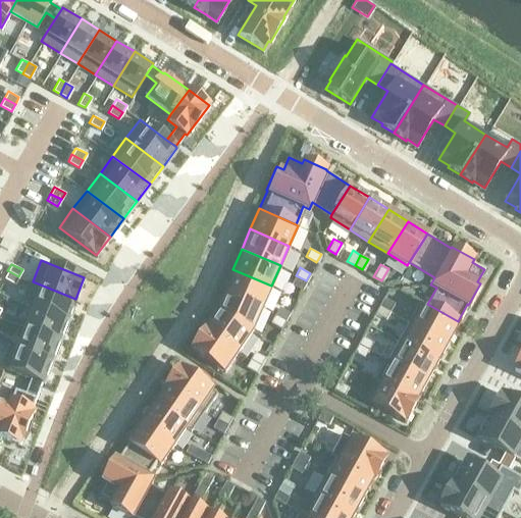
[(262,306),(271,286),(232,269),(223,289),(262,306)]
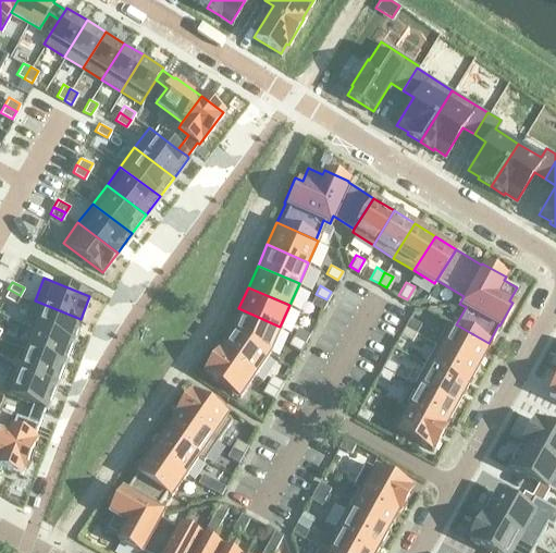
[(8,289),(4,296),(15,303),(20,295),(8,289)]
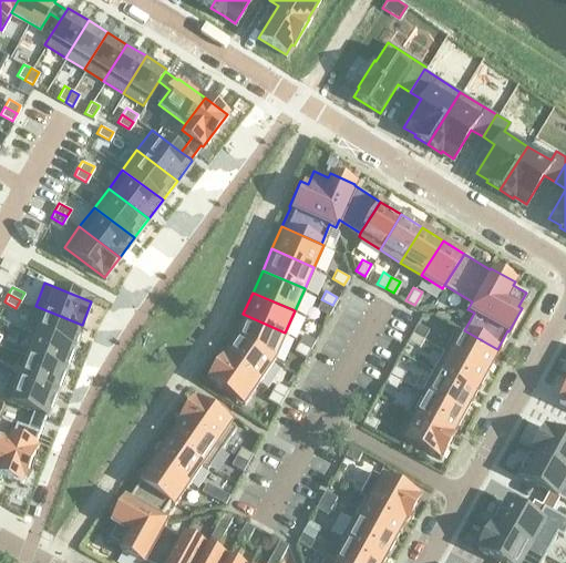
[(332,305),(321,299),(316,307),(328,314),(332,305)]
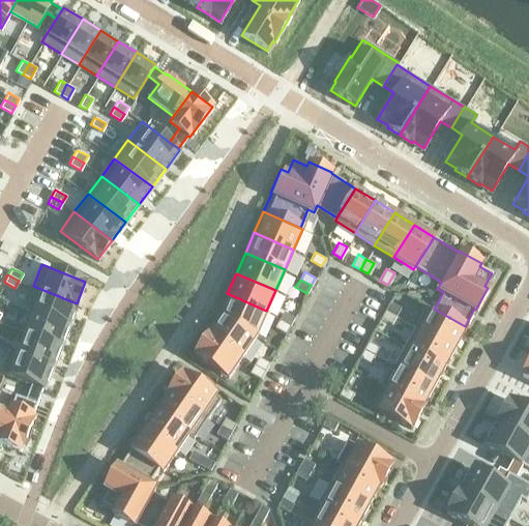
[(33,286),(25,307),(68,324),(77,303),(33,286)]
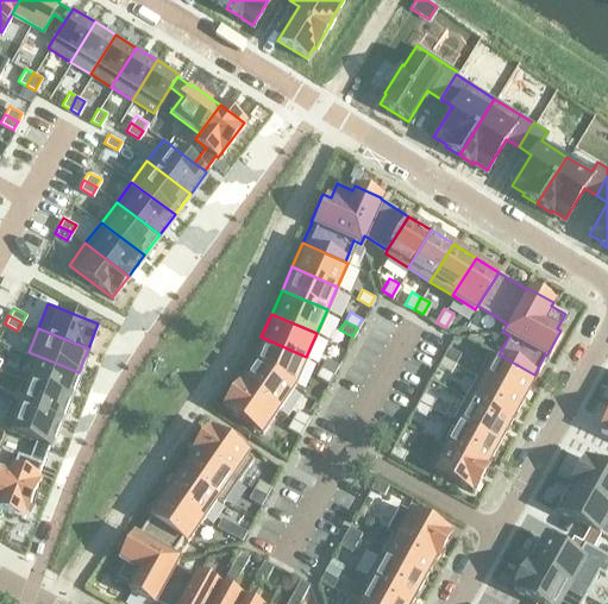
[(294,384),(306,357),(261,337),(250,360),(294,384)]
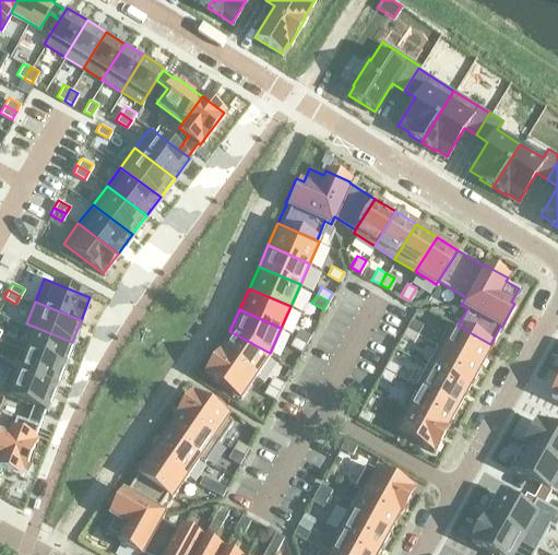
[(411,318),(406,326),(417,332),(422,323),(411,318)]
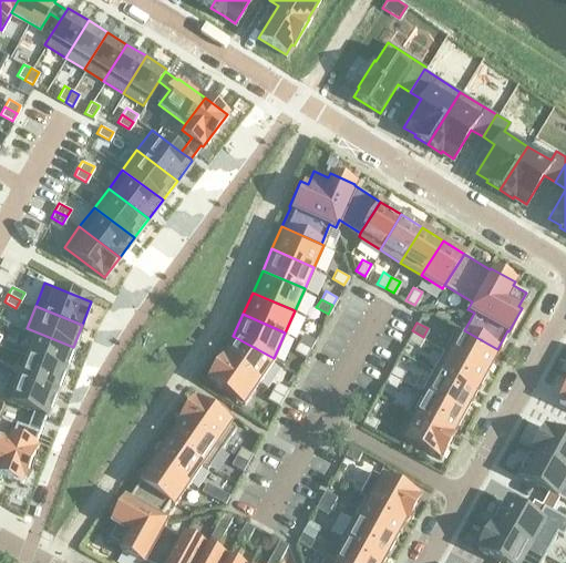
[(455,326),(443,348),(485,371),(497,349),(464,330),(455,326)]
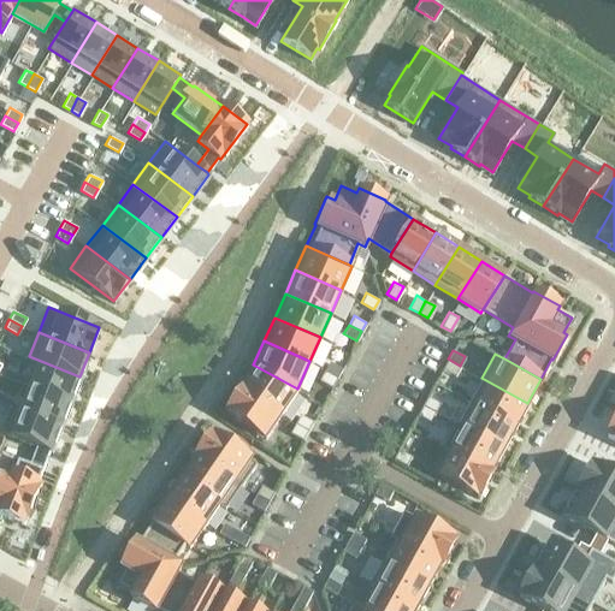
[(34,360),(24,383),(70,401),(80,377),(29,356),(28,359),(34,360)]
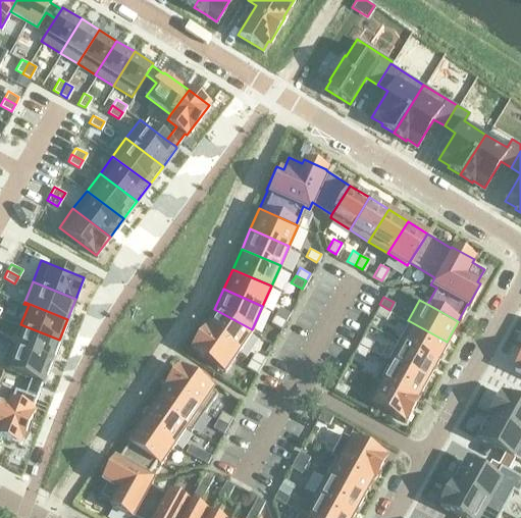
[(389,310),(379,304),(374,312),(385,318),(389,310)]
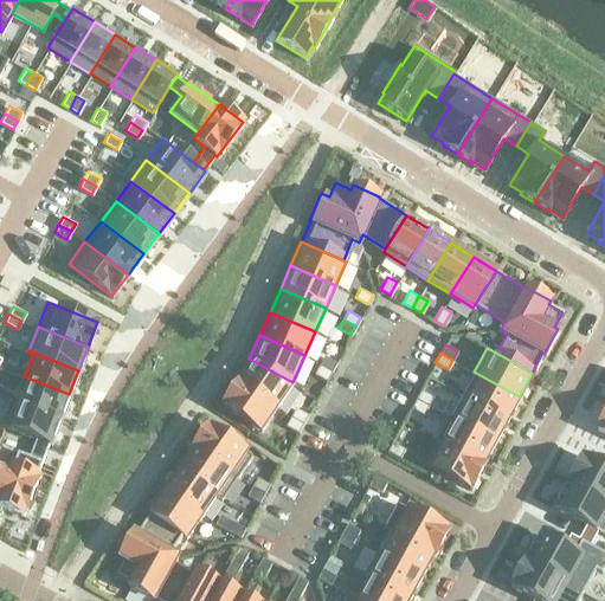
[(323,355),(319,363),(330,370),(335,361),(323,355)]
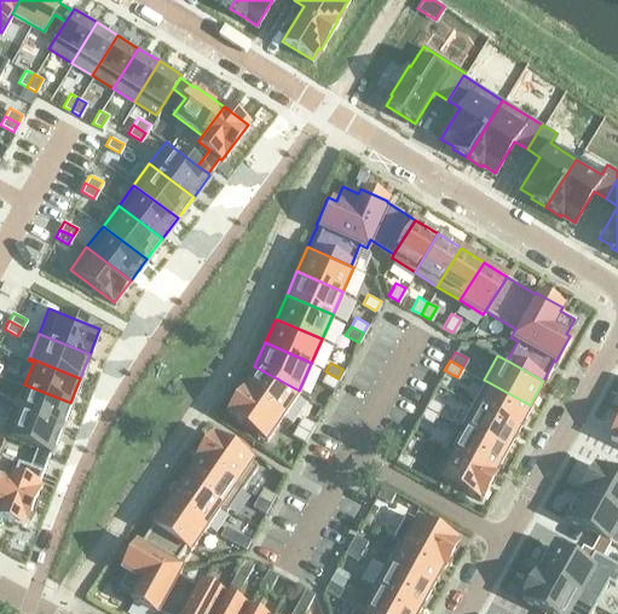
[(281,417),(299,391),(254,366),(253,366),(237,388),(281,417)]
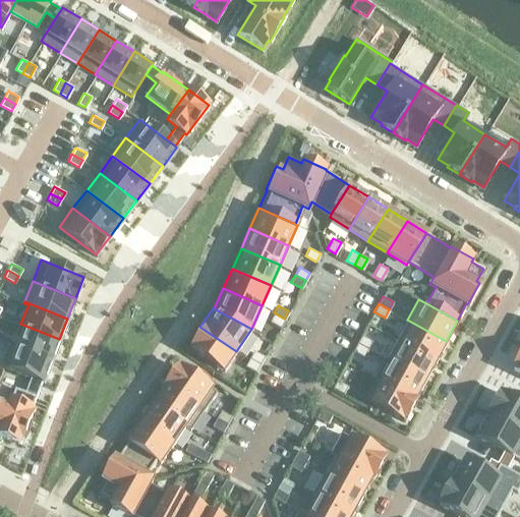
[(284,319),(274,312),(270,321),(280,327),(284,319)]
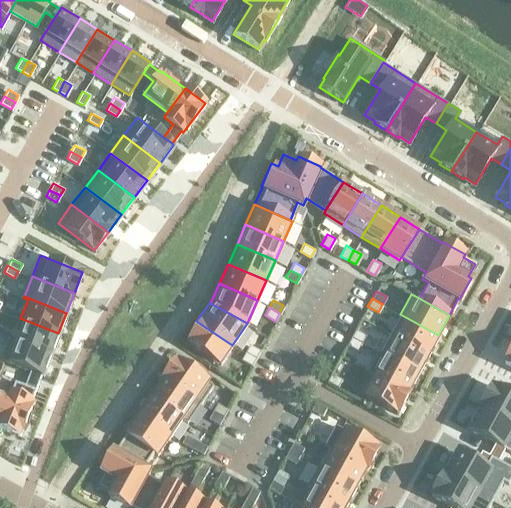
[(400,314),(390,333),(427,354),(438,335),(400,314)]
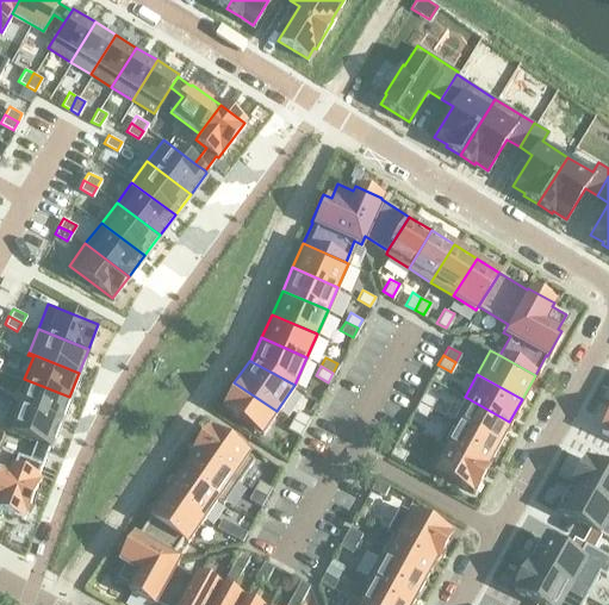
[(11,400),(10,401),(60,420),(69,397),(24,379),(24,380),(29,382),(22,404),(11,400)]
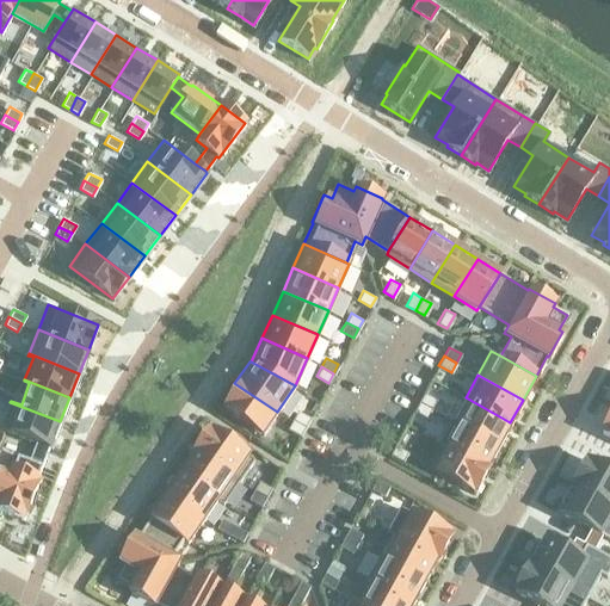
[(262,433),(277,412),(234,383),(220,404),(262,433)]
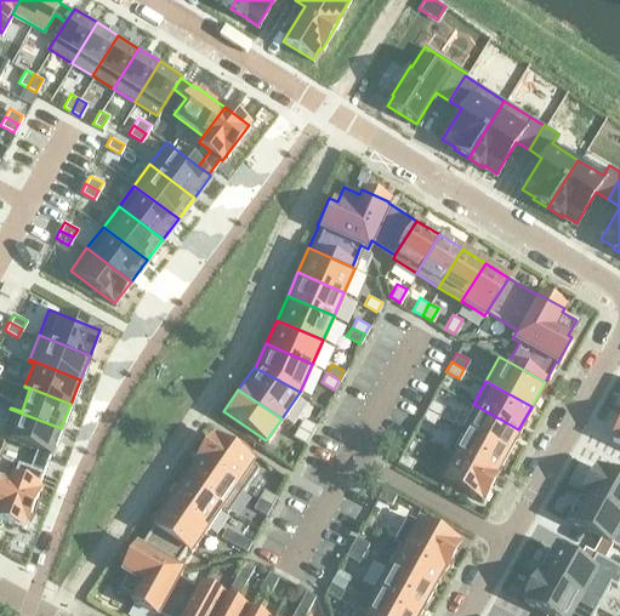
[(431,398),(426,408),(438,415),(443,405),(431,398)]
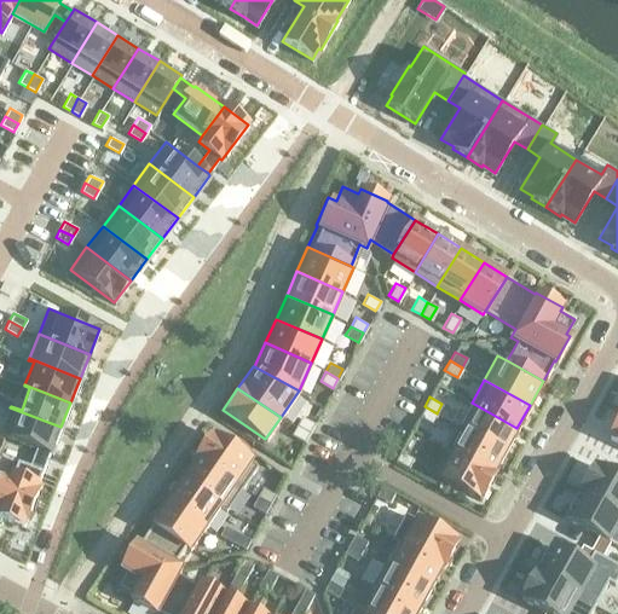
[(458,427),(465,430),(504,452),(517,428),(472,403),(458,427)]
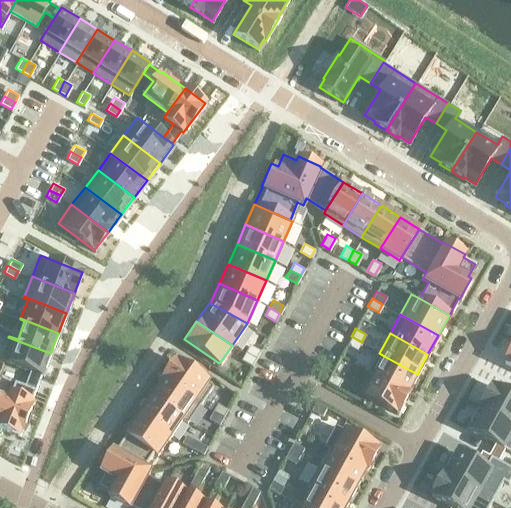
[(361,342),(351,336),(346,344),(357,350),(361,342)]
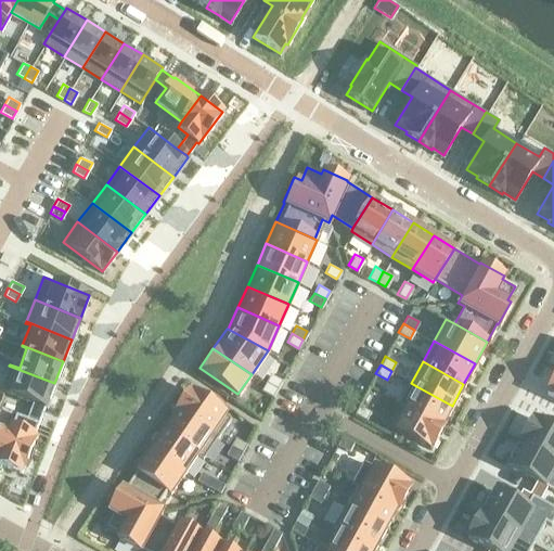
[(9,366),(0,388),(33,401),(43,406),(46,406),(54,383),(9,366)]
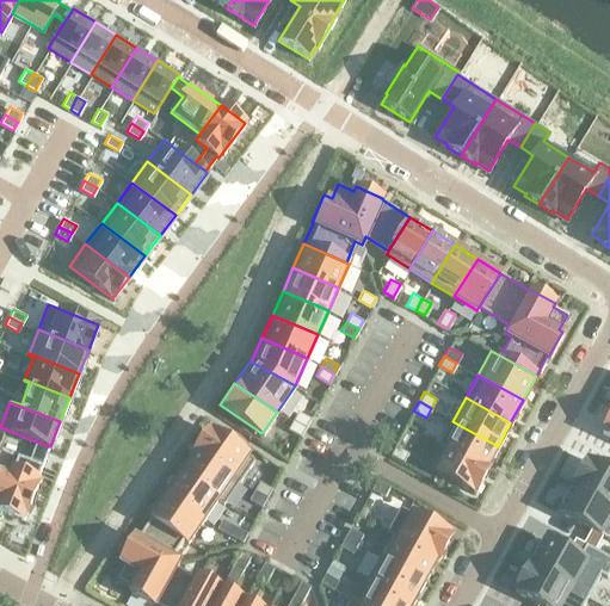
[(297,409),(293,419),(305,426),(309,416),(297,409)]
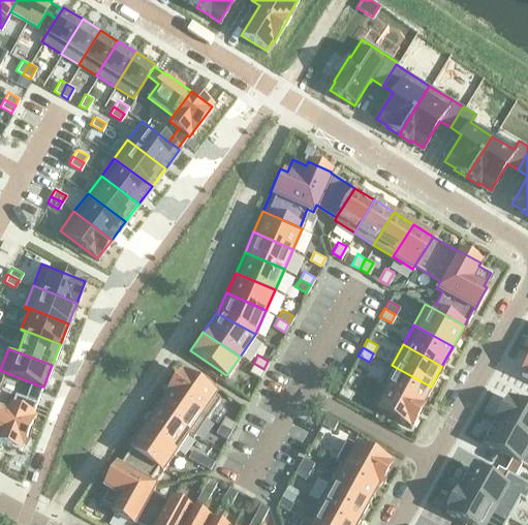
[(264,369),(253,363),(248,371),(259,377),(264,369)]
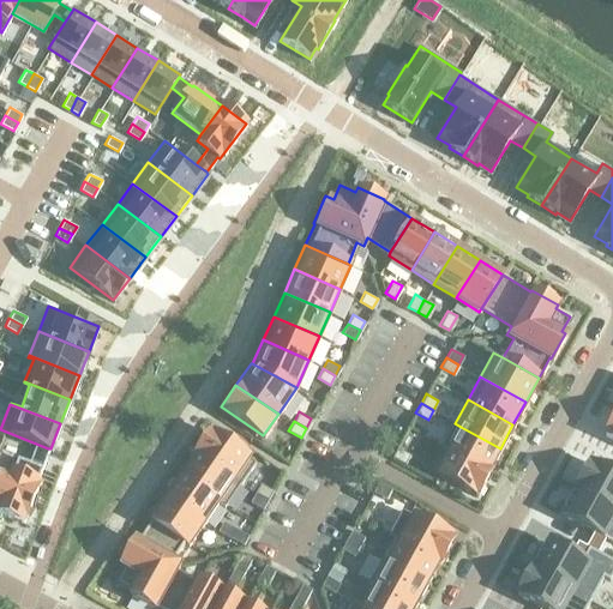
[(461,427),(450,447),(488,469),(500,448),(461,427)]
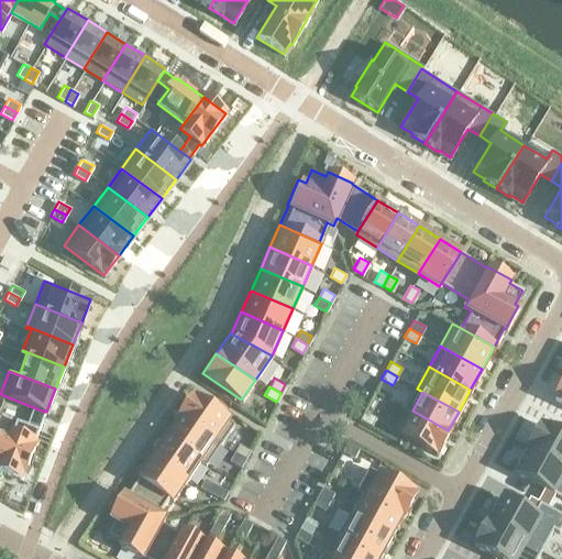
[(177,417),(178,418),(218,445),(233,423),(193,395),(177,417)]
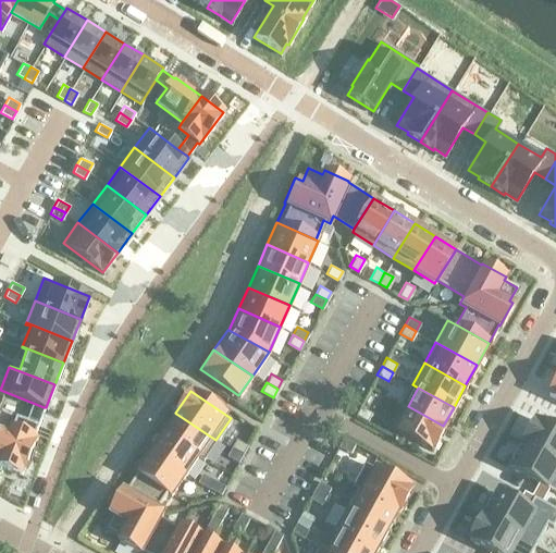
[(8,432),(0,452),(0,464),(21,472),(35,437),(33,435),(44,407),(33,403),(26,418),(15,414),(8,432)]
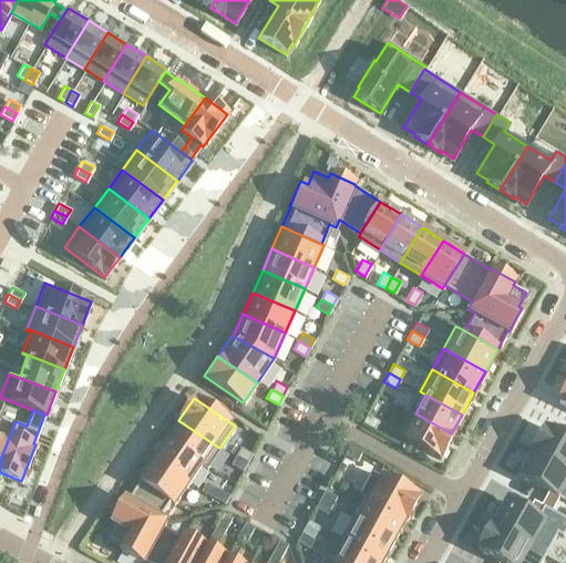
[(361,421),(373,428),(378,419),(367,412),(361,421)]
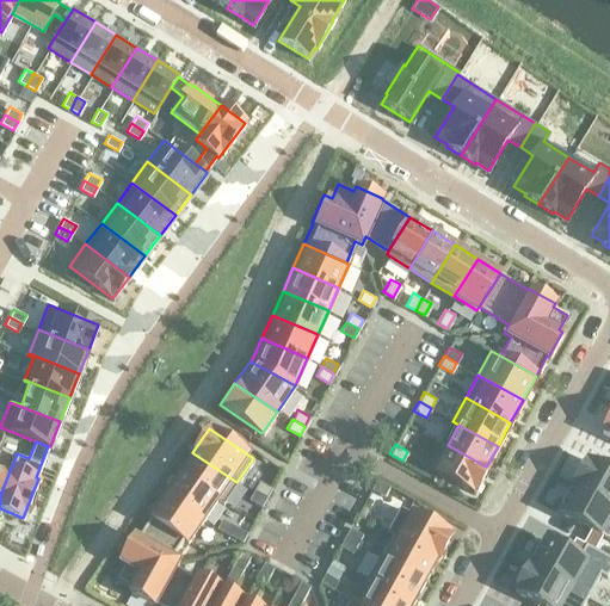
[(486,467),(448,445),(433,470),(474,492),(488,467),(486,467)]
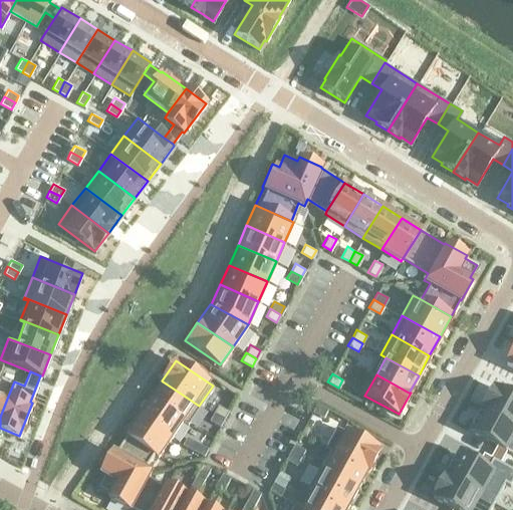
[(163,381),(151,399),(181,420),(186,424),(199,406),(163,381)]
